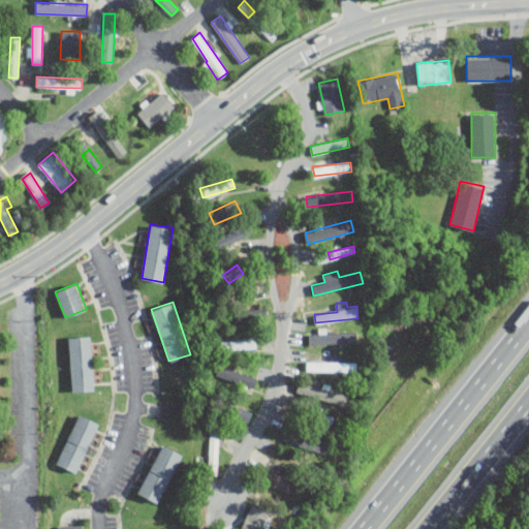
[(309,344),(356,343),(356,332),(309,333),(309,344)]
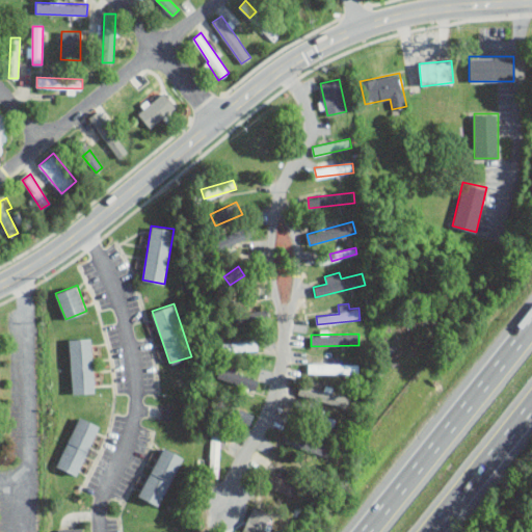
[(70,338),(72,393),(94,393),(92,337),(70,338)]
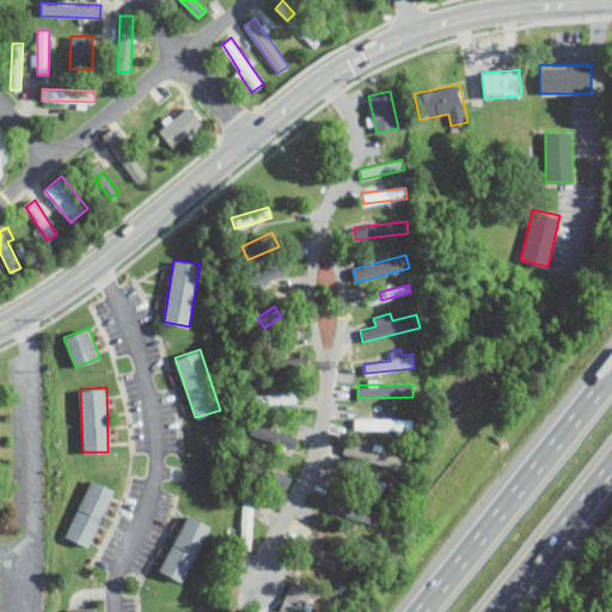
[(297,392),(252,395),(252,405),(297,404),(297,392)]
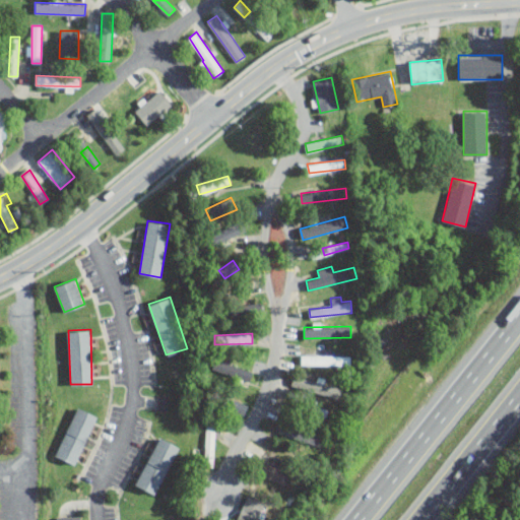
[(350,366),(350,355),(301,355),(301,365),(350,366)]
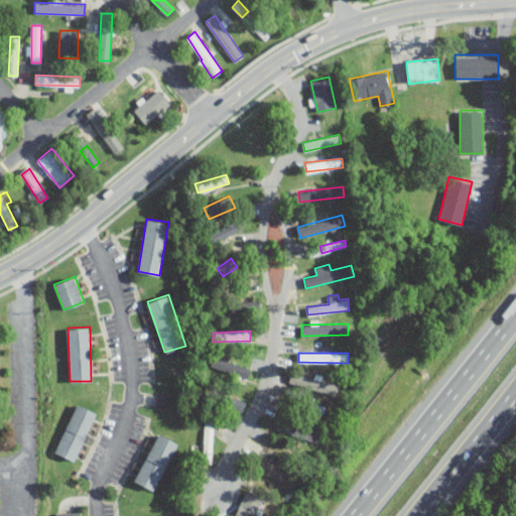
[(336,395),(339,385),(294,374),(292,385),(336,395)]
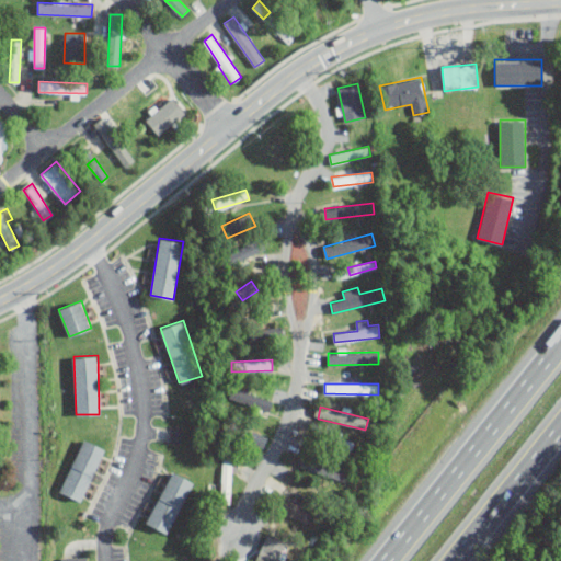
[(59,491),(82,501),(105,448),(83,438),(59,491)]
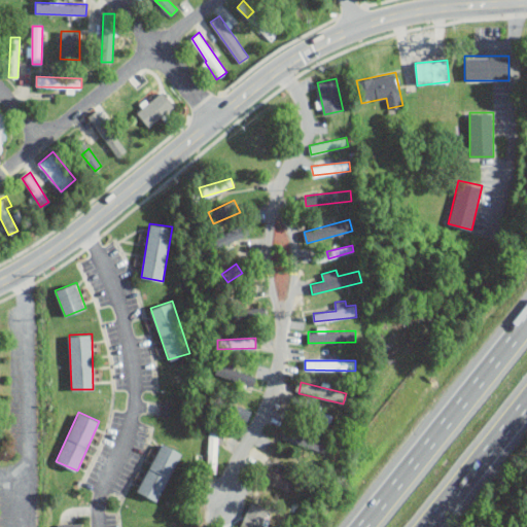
[(218,432),(209,431),(208,449),(210,449),(210,456),(217,456),(218,432)]
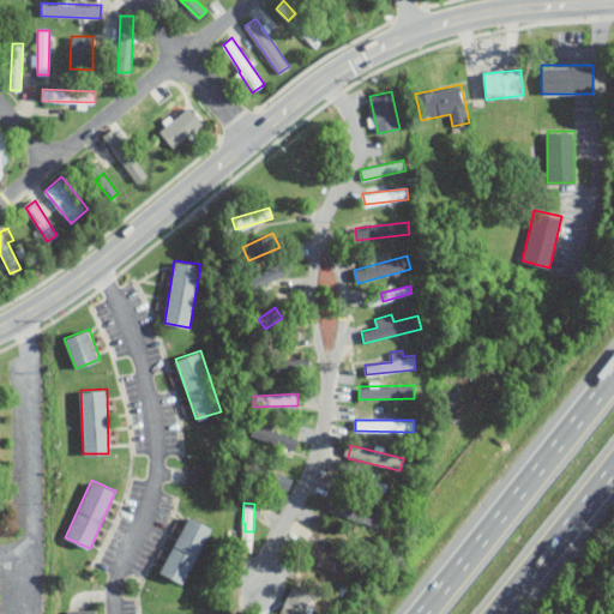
[(158,571),(182,584),(214,528),(190,515),(158,571)]
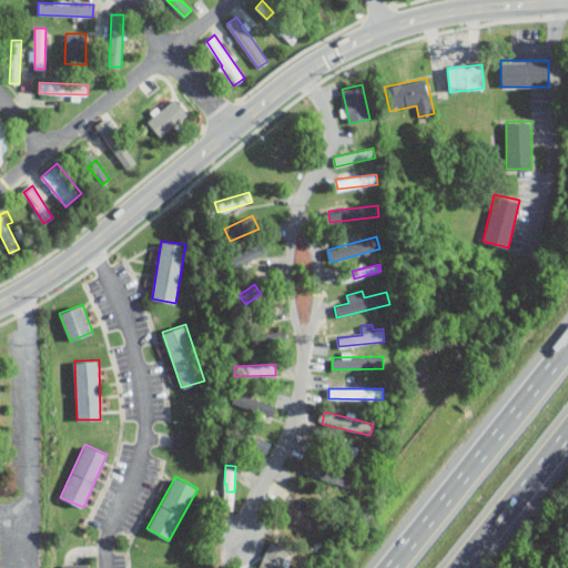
[(286,520),(311,529),(316,513),(291,505),(286,520)]
